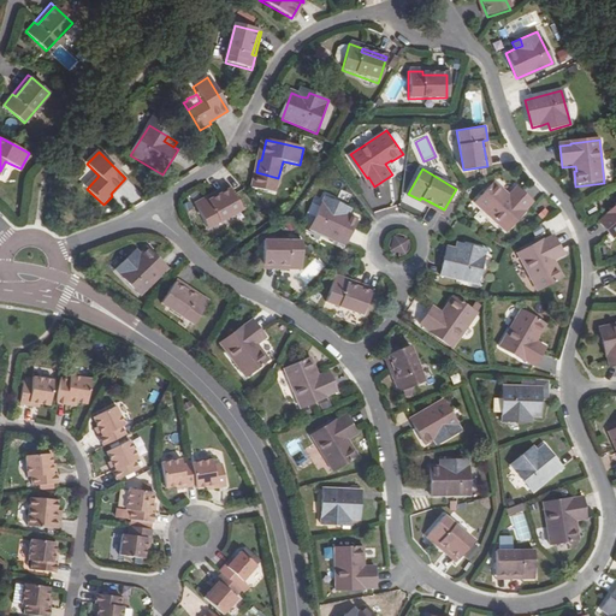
[(495,183),(477,205),(509,234),(527,213),(526,212),(533,203),(516,188),(508,199),(504,195),(505,193),(495,183)]
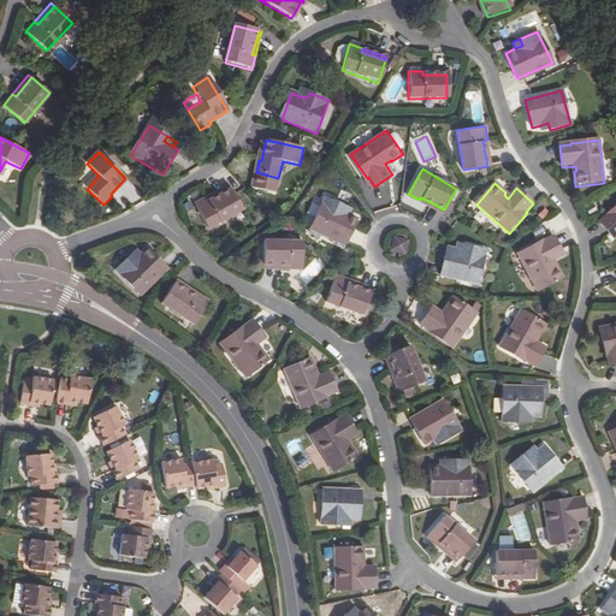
[(209,200),(231,189),(230,185),(208,197),(209,200)]
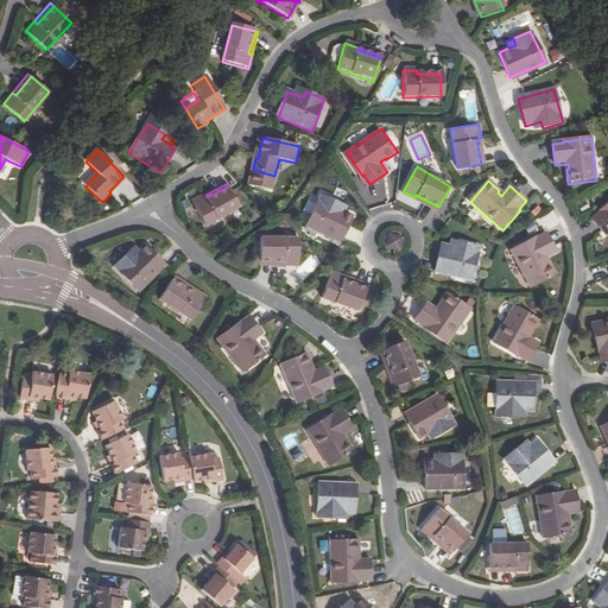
[(207,197),(206,195),(194,201),(207,226),(240,207),(228,187),(207,197)]
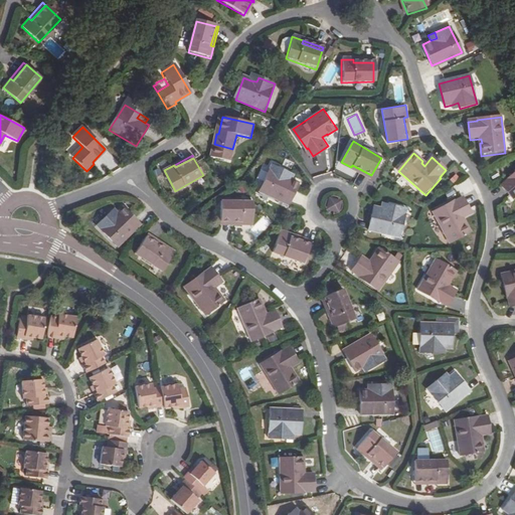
[(292,169),(294,162),(286,159),(283,166),(292,169)]
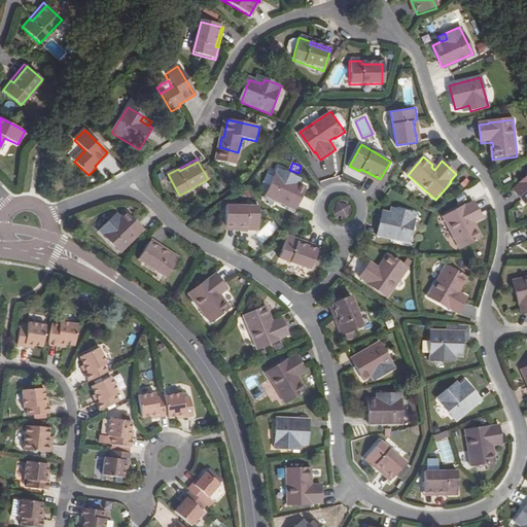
[(290,181),(292,177),(277,169),(265,197),(293,210),(305,188),(297,184),(290,181)]
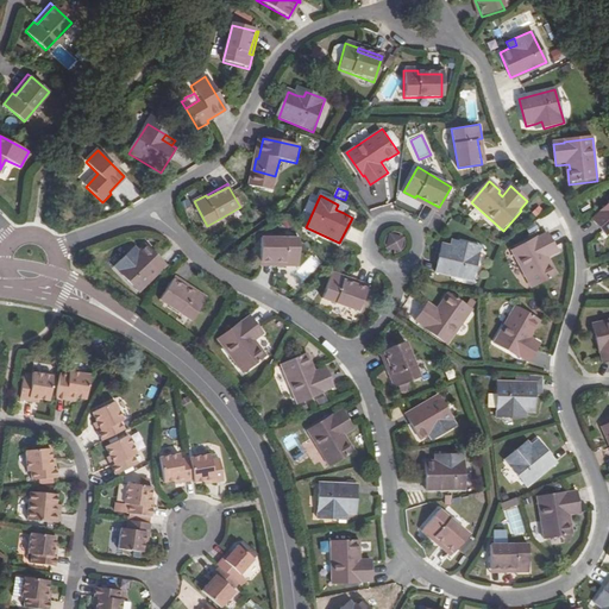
[(416,195),(415,198),(437,211),(439,207),(416,195)]
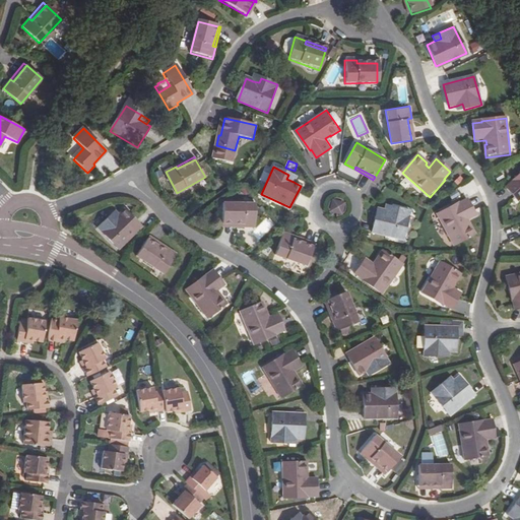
[(512,183),(505,188),(517,202),(519,199),(519,174),(511,182),(512,183)]
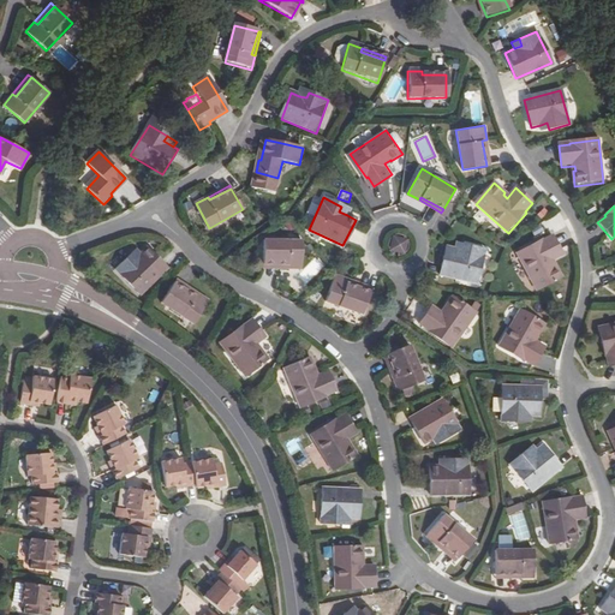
[(402,254),(410,242),(395,233),(388,245),(402,254)]
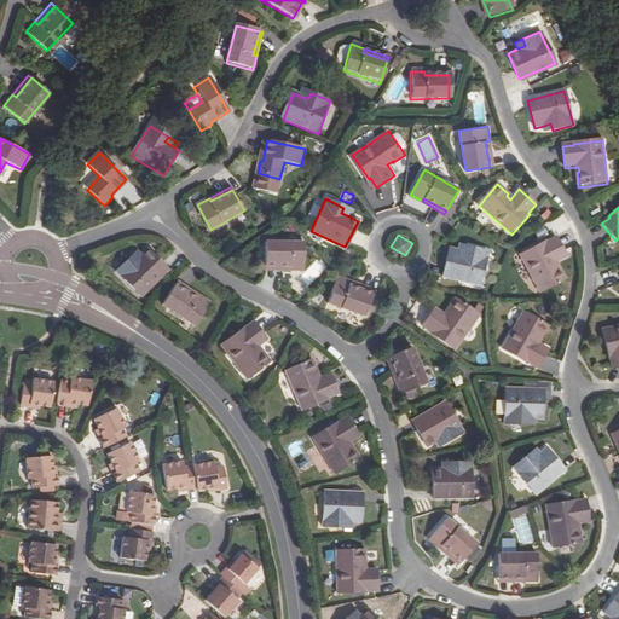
[(543,242),(518,255),(538,294),(562,281),(556,267),(555,268),(551,264),(563,258),(554,238),(544,243),(543,242)]
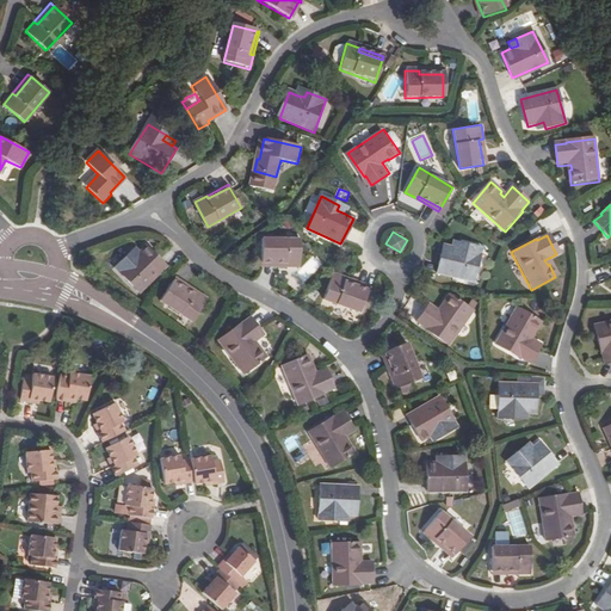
[(284,264),(284,267),(297,269),(298,240),(260,239),(259,263),(284,264)]
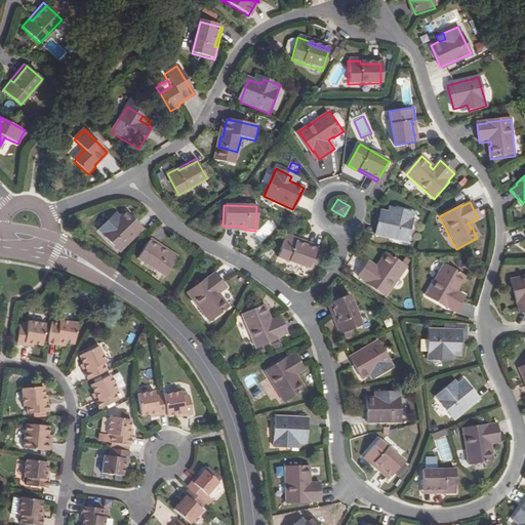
[(393,213),(387,211),(380,209),(373,235),(405,243),(413,213),(395,208),(393,213)]
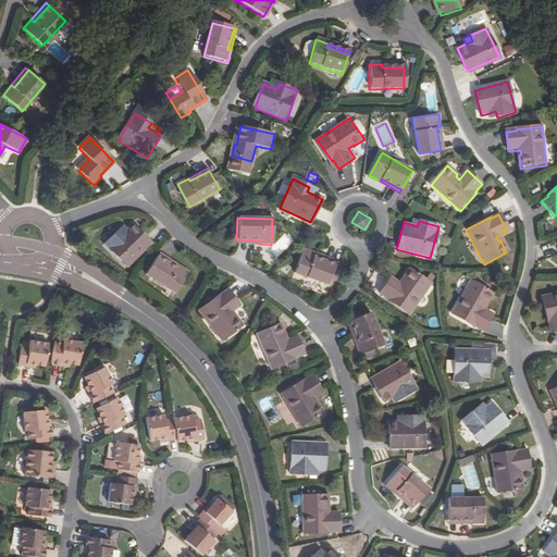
[(122,238),(118,234),(106,246),(128,269),(153,244),(135,225),(127,233),(122,238)]
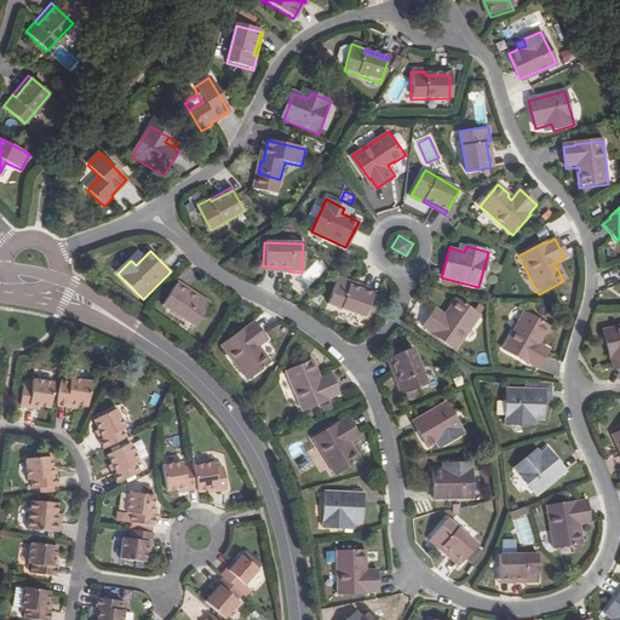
[(136,265),(142,259),(137,254),(131,260),(136,265)]
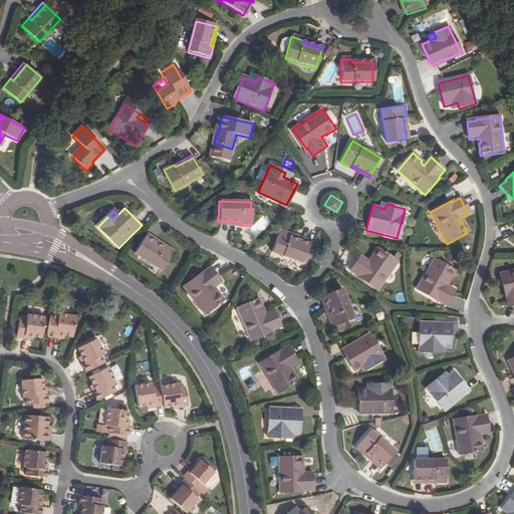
[(305,265),(311,247),(291,239),(292,236),(281,232),(274,254),(305,265)]
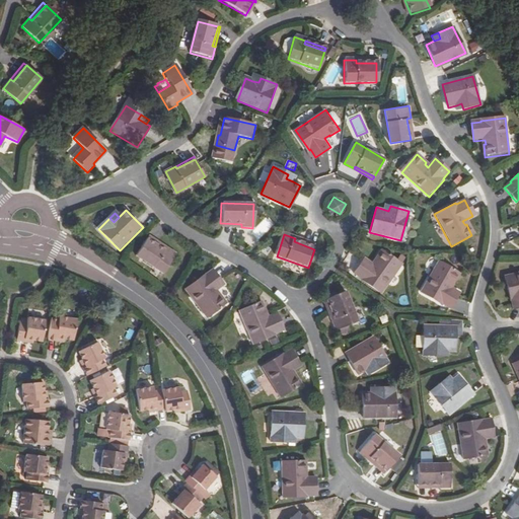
[(164,250),(166,247),(149,236),(148,239),(164,250)]
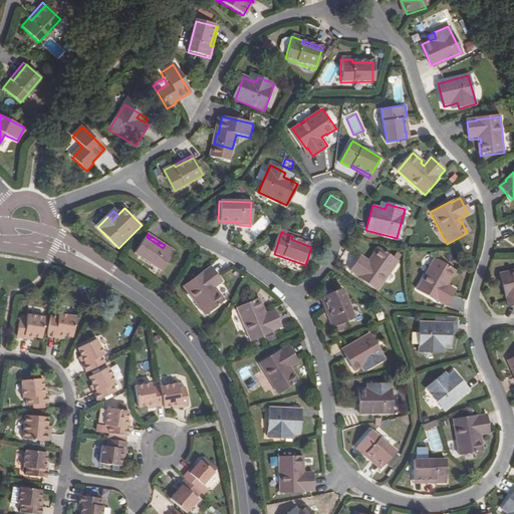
[(312,243),(292,236),(291,239),(311,247),(312,243)]
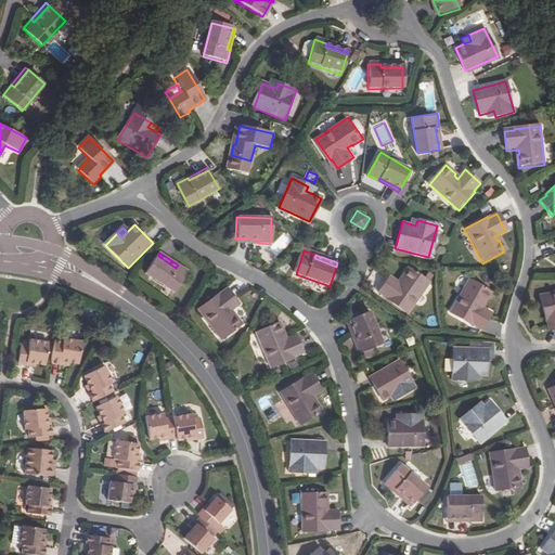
[(176,268),(158,256),(146,274),(176,293),(190,272),(178,265),(176,268)]
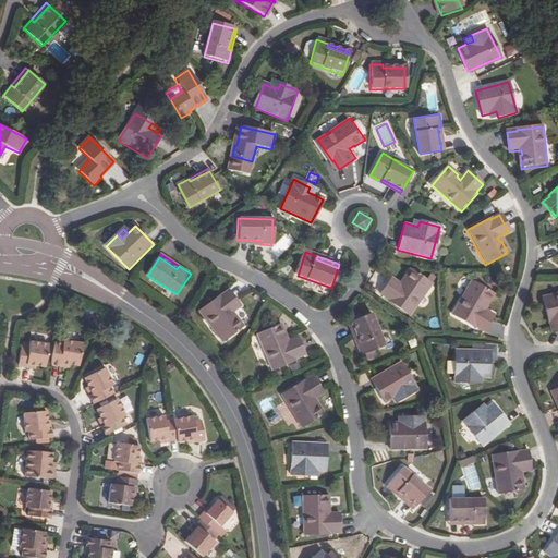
[(431,283),(410,270),(402,281),(403,282),(401,287),(391,280),(381,298),(389,302),(388,303),(411,317),(431,283)]
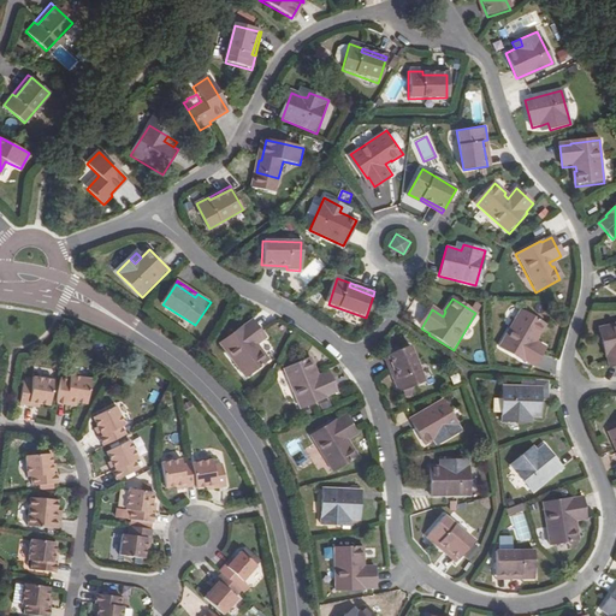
[(543,326),(519,312),(497,350),(522,365),(523,363),(533,369),(544,350),(532,343),(535,339),(537,339),(543,326)]
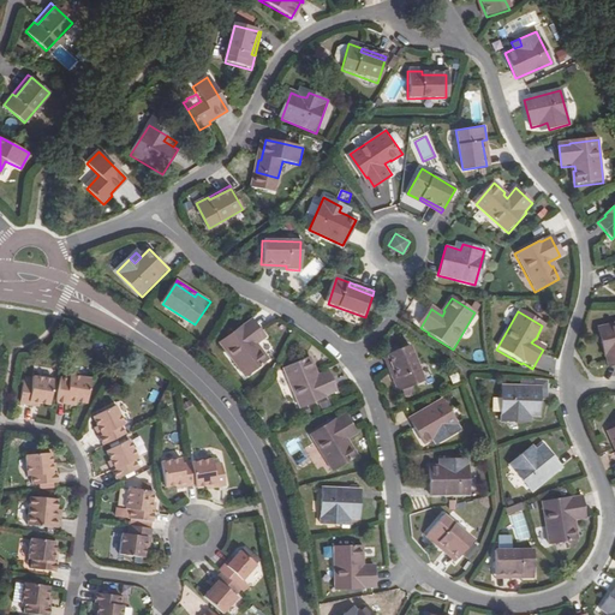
[(244,326),(221,342),(246,377),(269,359),(261,348),(258,350),(255,345),(266,336),(252,320),(244,327),(244,326)]
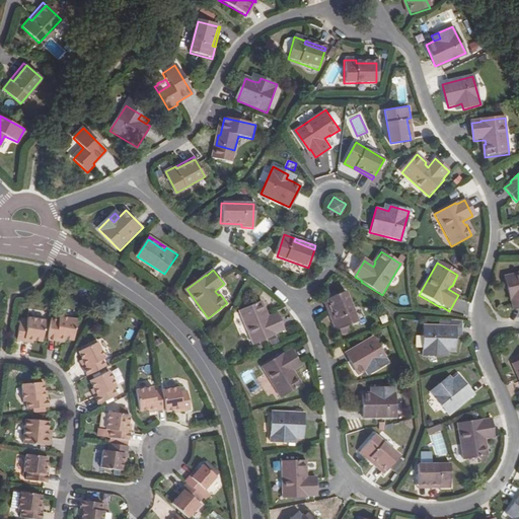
[(518,274),(502,279),(508,302),(509,301),(511,311),(518,309),(518,274)]
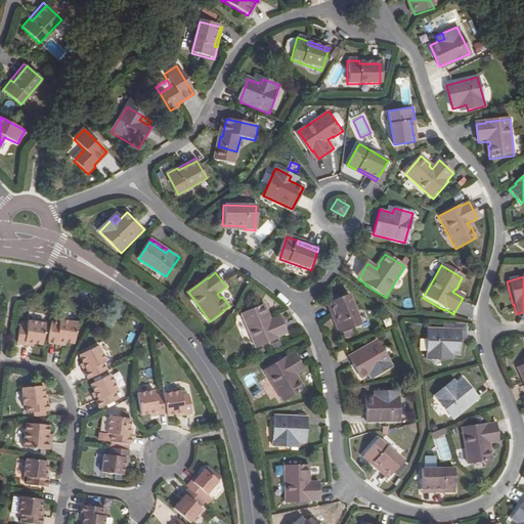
[(348,337),(346,332),(350,330),(362,324),(349,293),(331,301),(339,320),(336,321),(343,339),(348,337)]
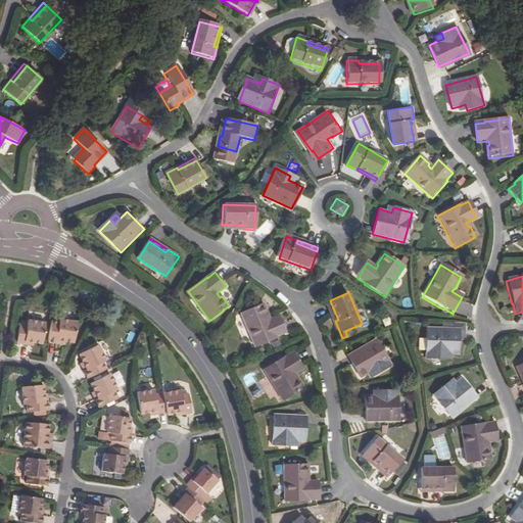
[(258,298),(242,315),(267,342),(284,325),(284,324),(291,318),(278,304),(271,313),(267,308),(268,307),(258,298)]
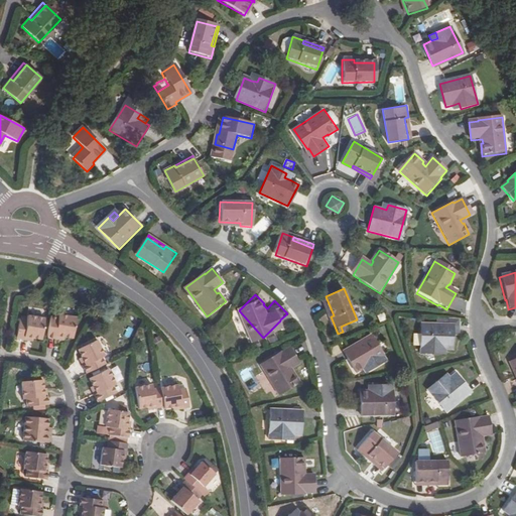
[(323,298),(331,316),(334,315),(326,296),(323,298)]
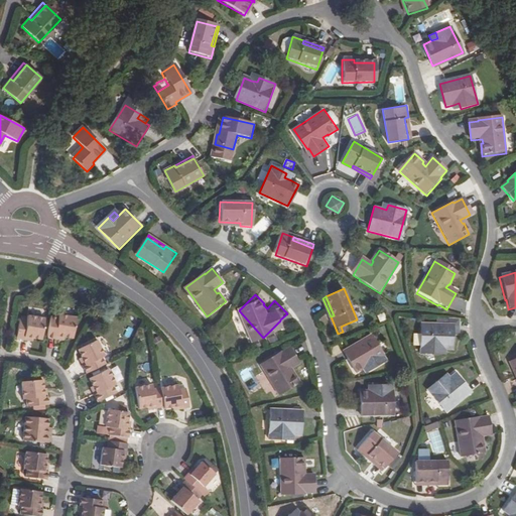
[(55,336),(63,337),(73,338),(75,316),(57,314),(57,316),(50,316),(47,338),(54,339),(55,336)]
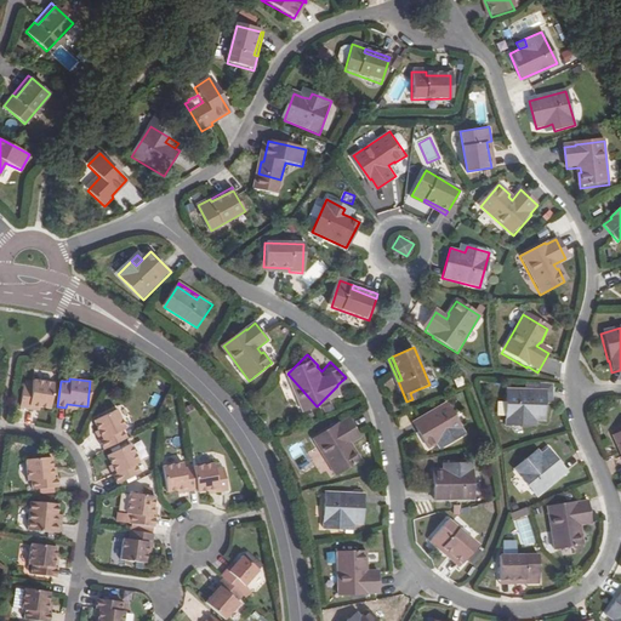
[(30,405),(40,408),(50,409),(53,383),(33,381),(32,386),(23,386),(21,409),(29,410),(30,405)]
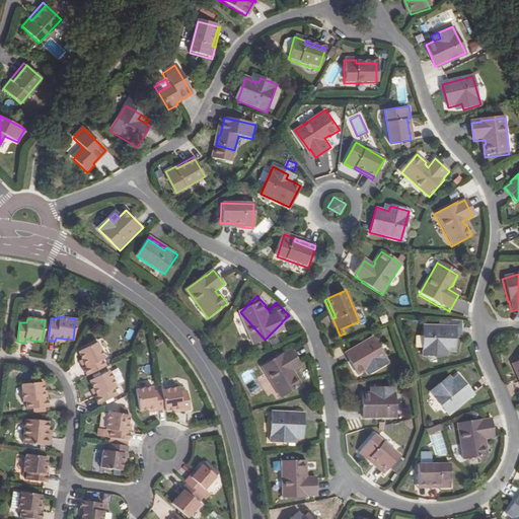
[(443,352),(449,353),(455,354),(459,329),(428,324),(423,355),(442,358),(443,352)]
